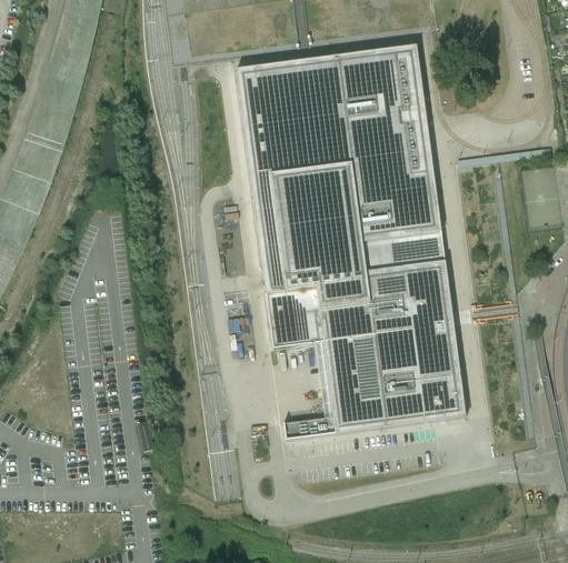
[(282,421),(285,439),(466,414),(417,43),(416,43),(406,44),(385,47),(366,50),(346,52),(326,54),(307,58),(287,60),(267,62),(247,66),(236,67),(267,299),(273,345),(296,343),(311,341),(322,340),(332,414),(282,421)]
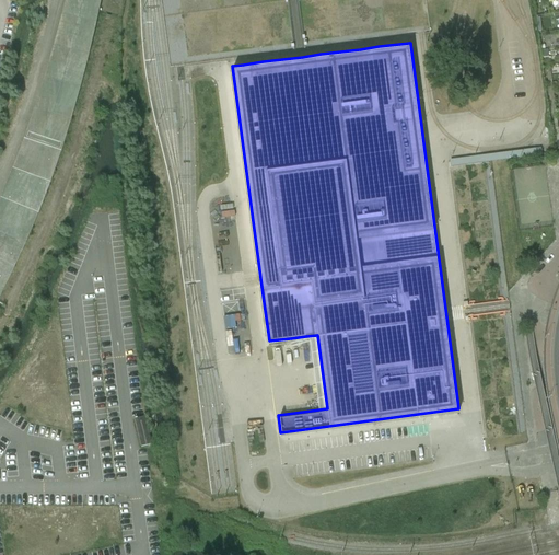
[(527,145),(452,152),(452,159),(523,152),(523,149),(527,149),(527,145)]
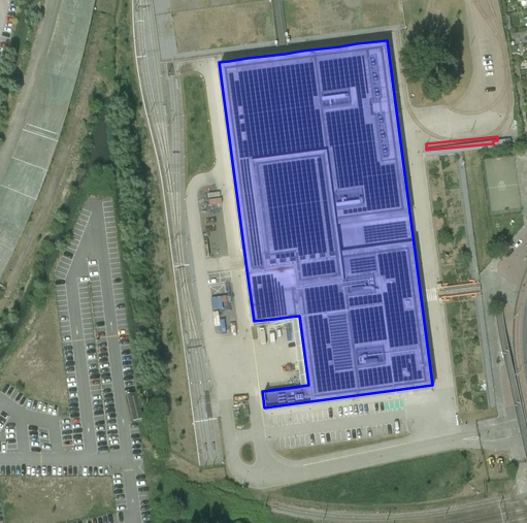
[(210,195),(212,207),(224,205),(222,193),(210,195)]
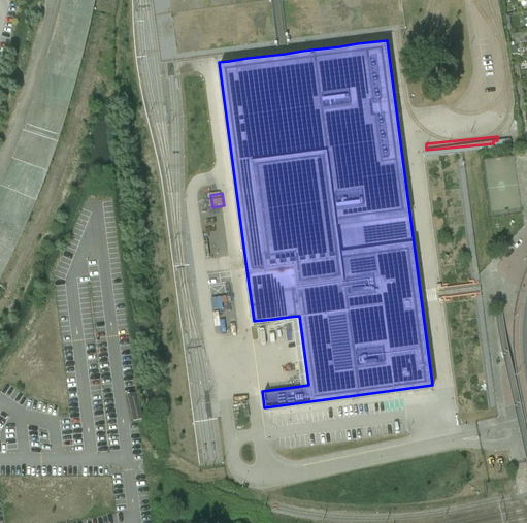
[(141,414),(135,388),(126,390),(132,416),(141,414)]
